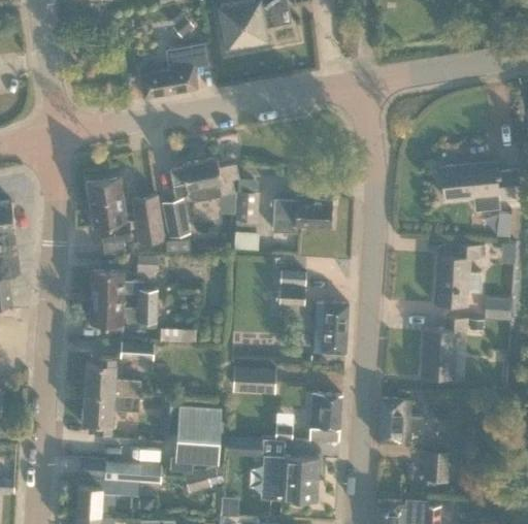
[(279,10),(289,9),(287,0),(255,0),(256,2),(218,9),(226,52),(268,43),(266,28),(283,25),(279,10)]
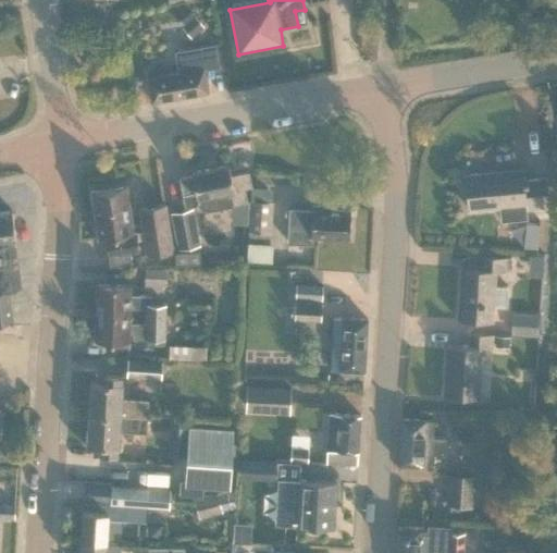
[(152,105),(209,96),(205,71),(220,69),(217,46),(175,52),(180,77),(148,83),(152,105)]
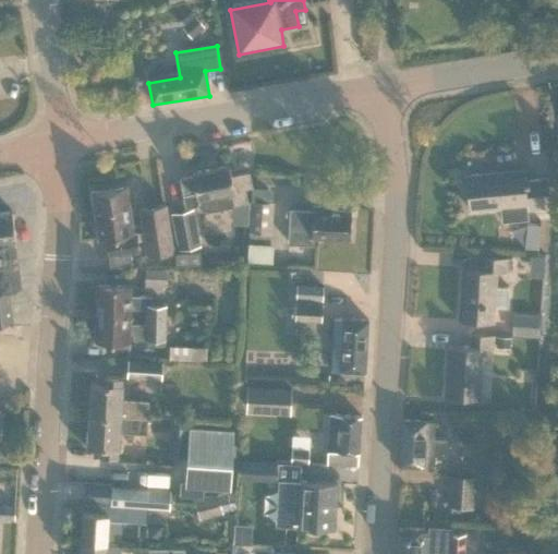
[(185,206),(197,204),(198,208),(202,211),(207,213),(234,207),(234,206),(249,204),(246,189),(254,188),(251,172),(232,177),(230,167),(193,173),(193,178),(180,180),(183,197),(184,196),(185,206)]
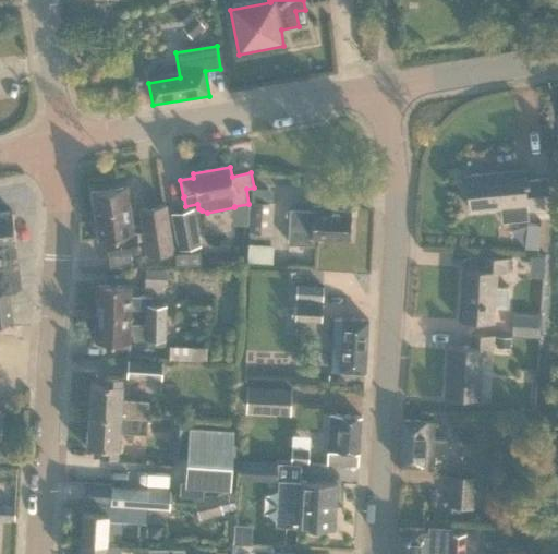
[(471,211),(500,208),(501,223),(526,220),(525,211),(544,209),(541,181),(525,182),(524,171),(468,177),(471,211)]
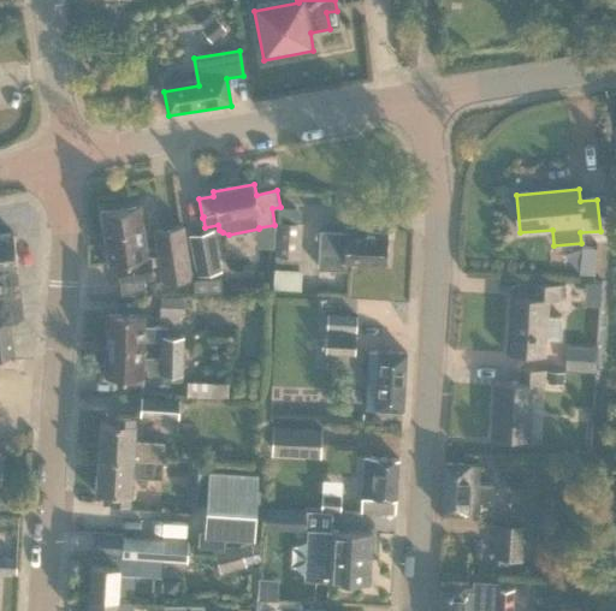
[(147,292),(144,280),(154,279),(150,259),(148,259),(140,207),(102,213),(110,265),(117,264),(122,297),(147,292)]
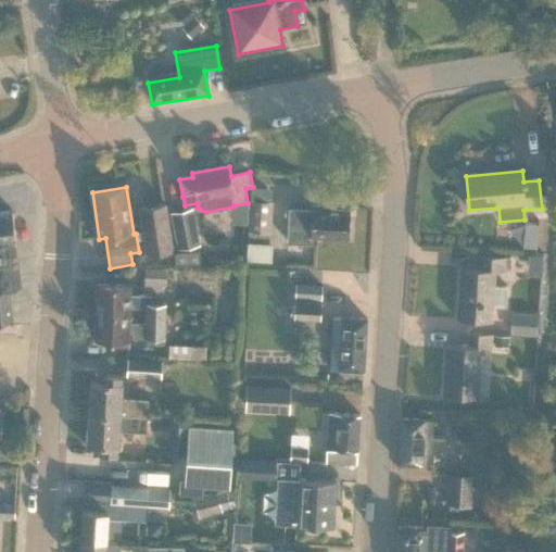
[(272,203),(250,202),(247,263),(270,264),(272,245),(269,245),(272,203)]
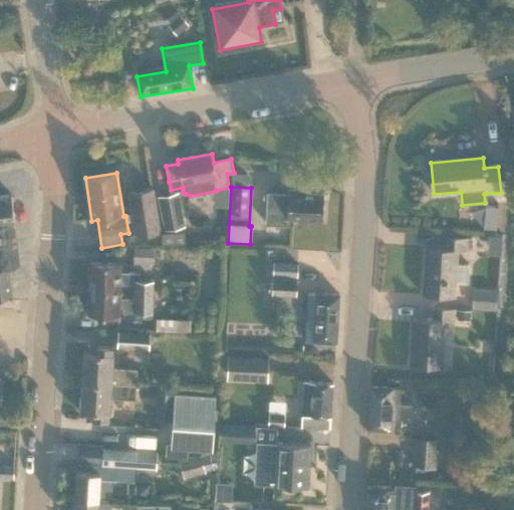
[(136,237),(160,234),(154,190),(129,193),(136,237)]
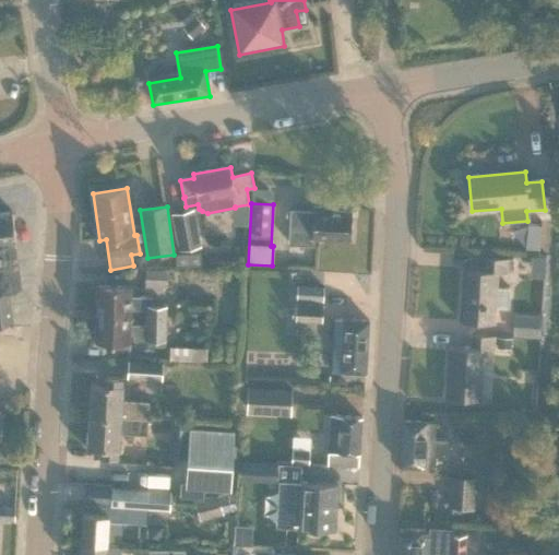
[(333,207),(313,207),(313,211),(290,210),(289,231),(289,246),(311,247),(312,238),(316,238),(351,239),(352,212),(333,211),(333,207)]
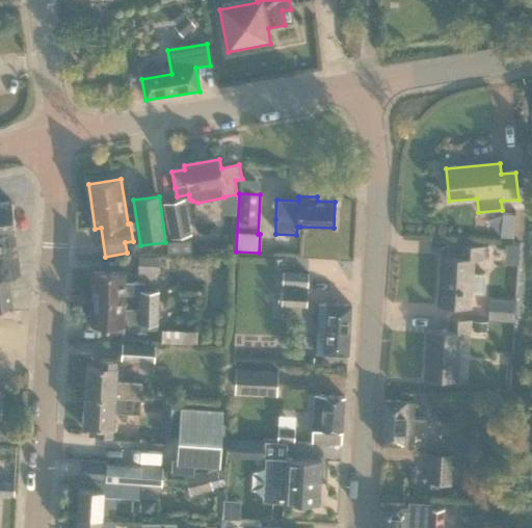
[(163,205),(169,240),(191,235),(184,201),(163,205)]
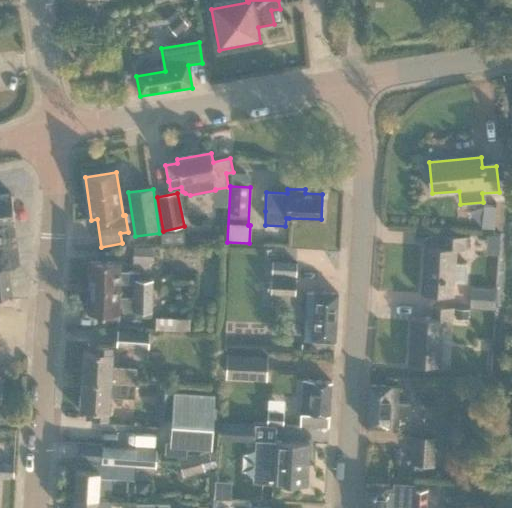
[(11,194),(0,195),(0,293),(12,292),(8,265),(20,263),(11,194)]
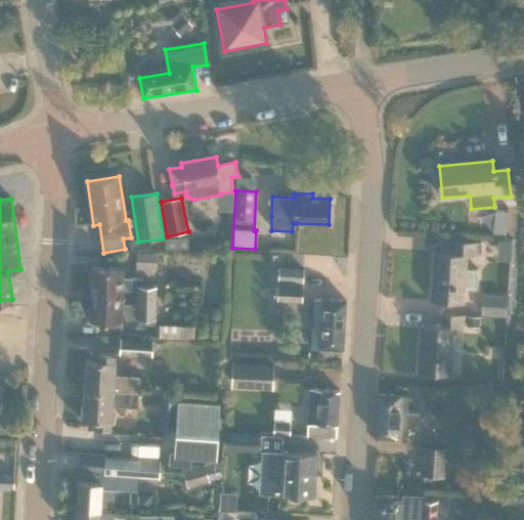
[(505,234),(507,212),(494,211),(491,233),(505,234)]
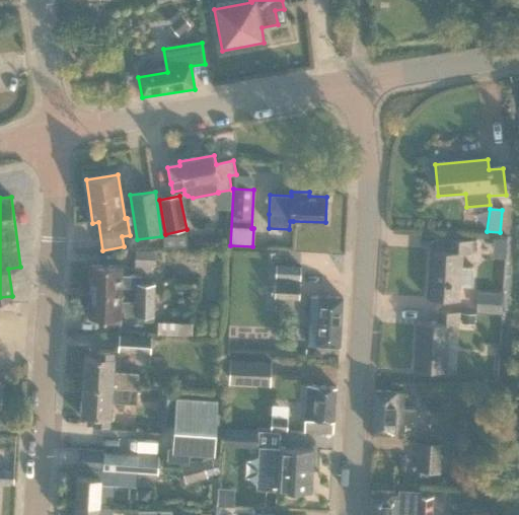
[(186,234),(161,236),(162,247),(187,245),(186,234)]
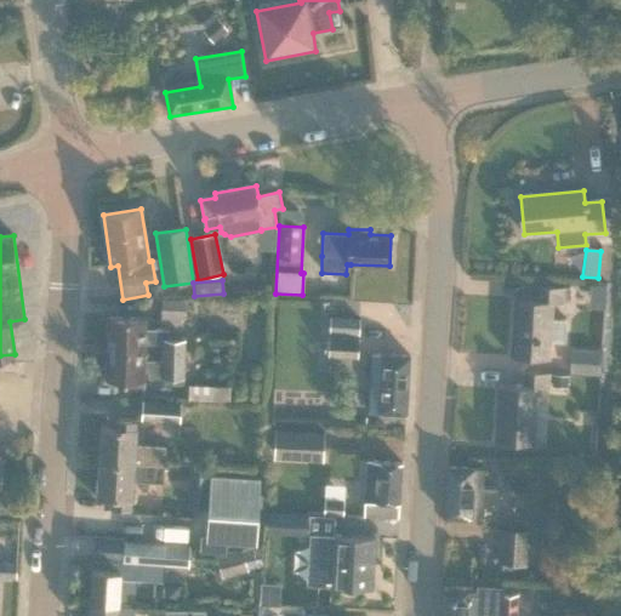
[(551,360),(552,343),(565,343),(567,321),(553,321),(554,303),(567,304),(568,289),(539,287),(537,301),(513,300),(511,358),(551,360)]
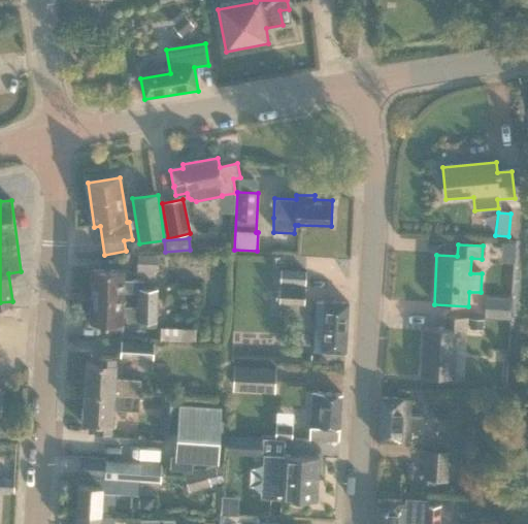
[(137,256),(136,272),(158,273),(159,257),(137,256)]
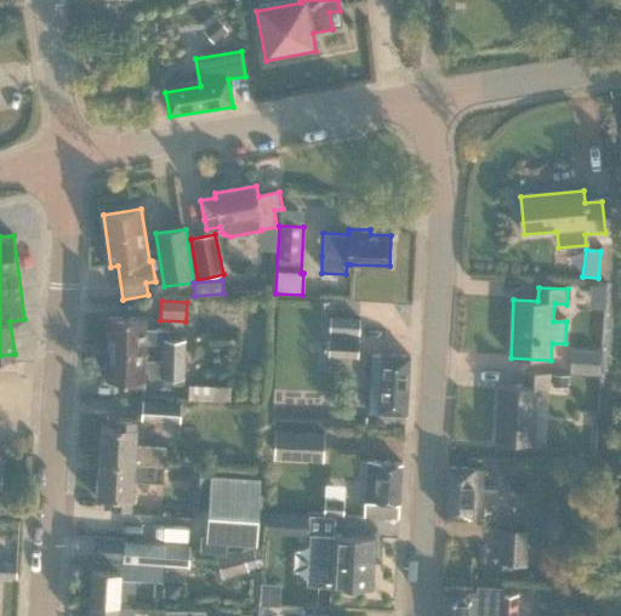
[(330,335),(329,358),(357,360),(359,320),(320,318),(319,334),(330,335)]
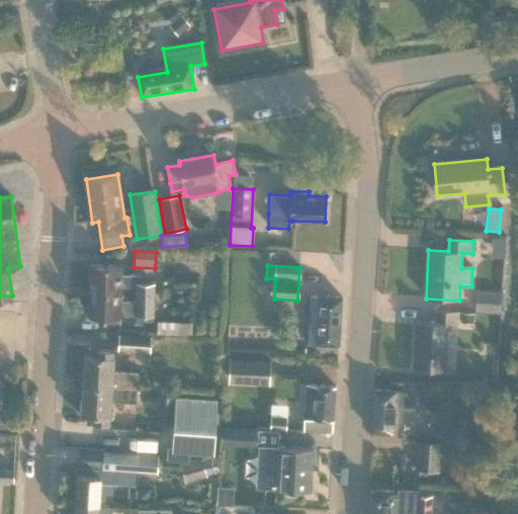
[(137,302),(136,302),(136,316),(154,317),(155,284),(142,284),(143,275),(121,275),(122,266),(91,266),(90,291),(121,292),(121,287),(137,287),(137,302)]
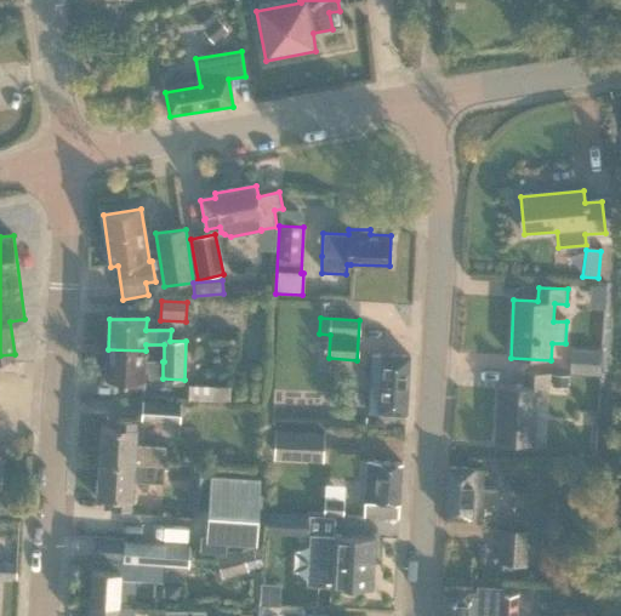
[(151,378),(163,378),(163,361),(146,361),(146,351),(108,349),(107,381),(124,382),(124,388),(144,388),(146,374),(151,374),(151,378)]
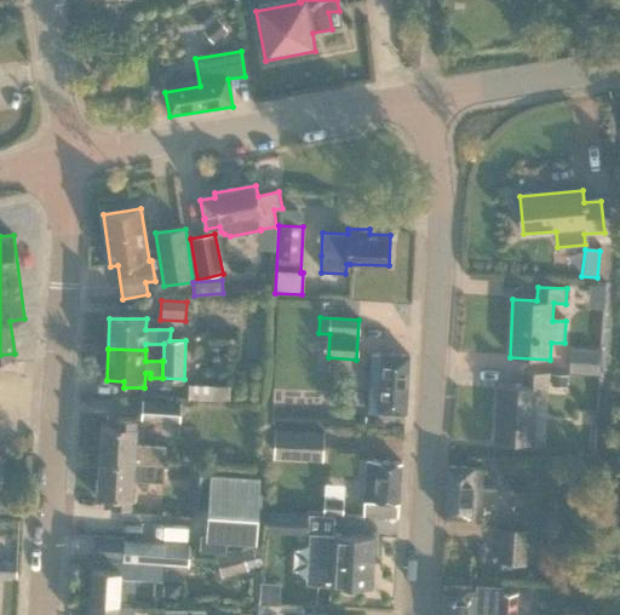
[(597,375),(598,351),(570,350),(569,374),(597,375)]
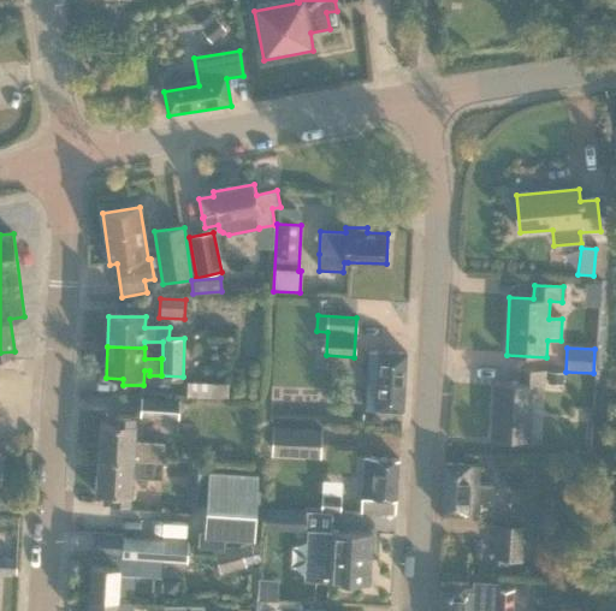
[(403,411),(406,354),(371,351),(368,410),(403,411)]
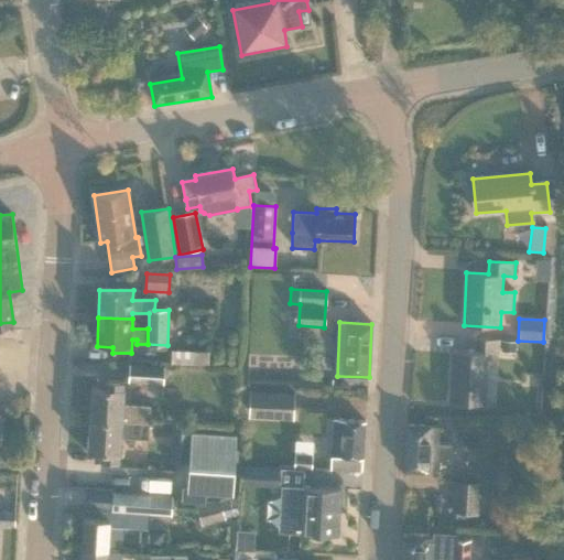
[(517,342),(501,342),(501,341),(476,338),(475,352),(453,350),(449,402),(486,405),(489,354),(501,355),(501,353),(516,354),(517,342)]
